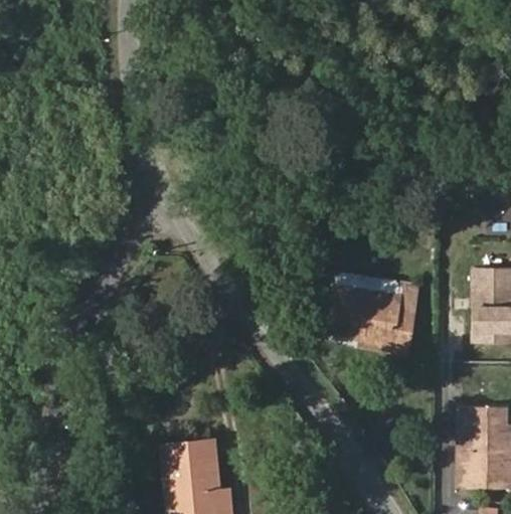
[(510,267),(473,267),(473,343),(510,343),(510,267)]
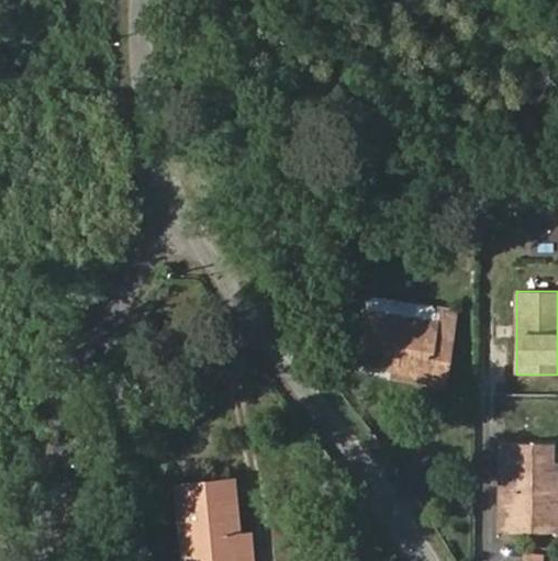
[(438,312),(435,306),(377,298),(371,302),(369,312),(437,323),(438,312)]
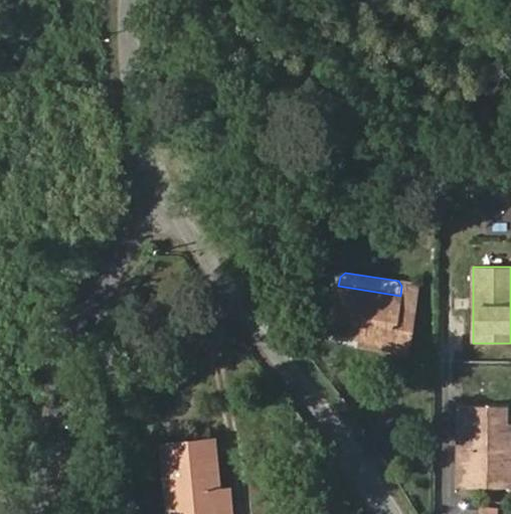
[(338,286),(337,286),(330,332),(363,338),(392,342),(391,350),(409,353),(419,289),(401,286),(400,296),(338,286)]
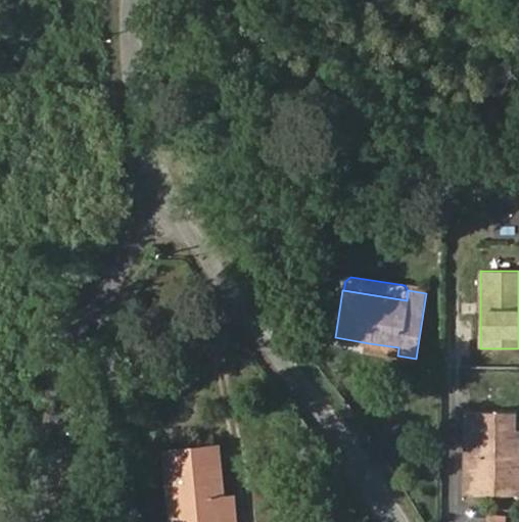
[(397,356),(398,347),(369,343),(368,351),(397,356)]
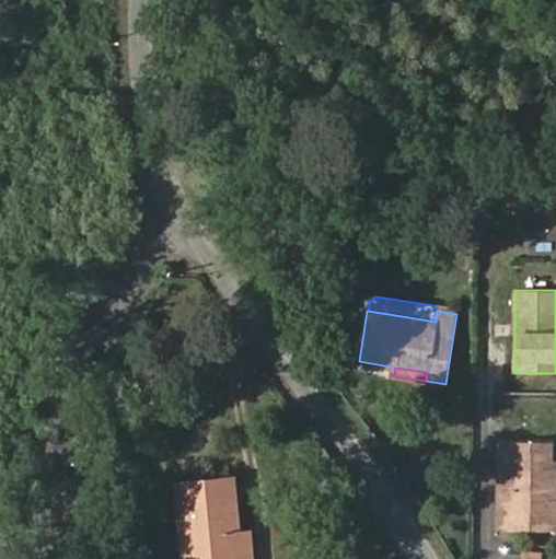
[(555,490),(553,490),(553,462),(553,443),(501,443),(500,531),(555,531),(555,490)]
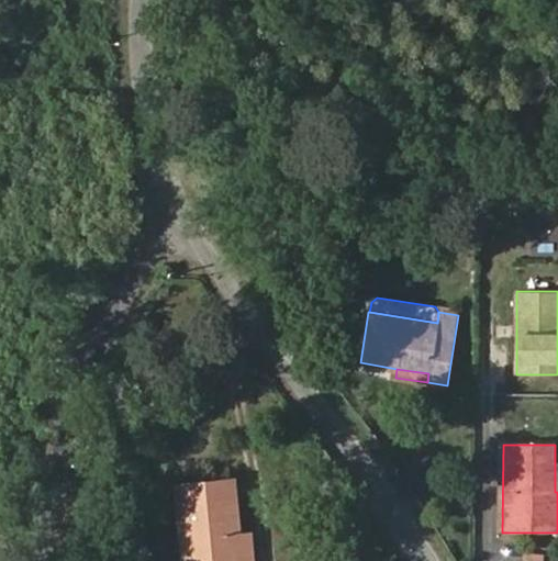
[(242,560),(241,541),(235,480),(180,484),(186,560),(242,560)]
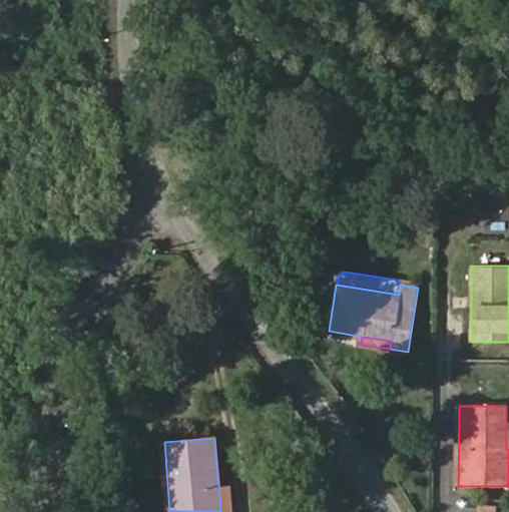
[(230,511),(229,493),(219,494),(220,511),(230,511)]
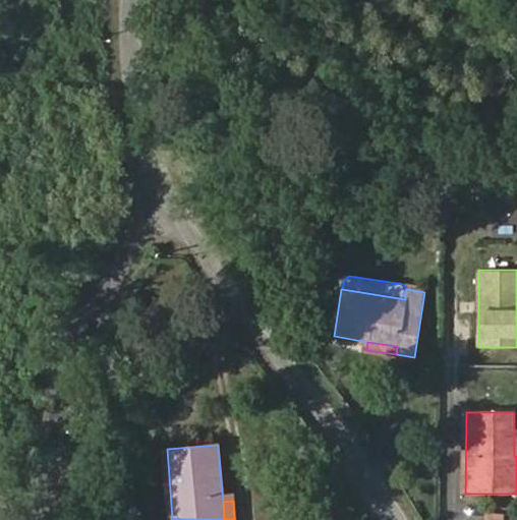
[(516,513),(490,511),(487,519),(516,519),(516,513)]
